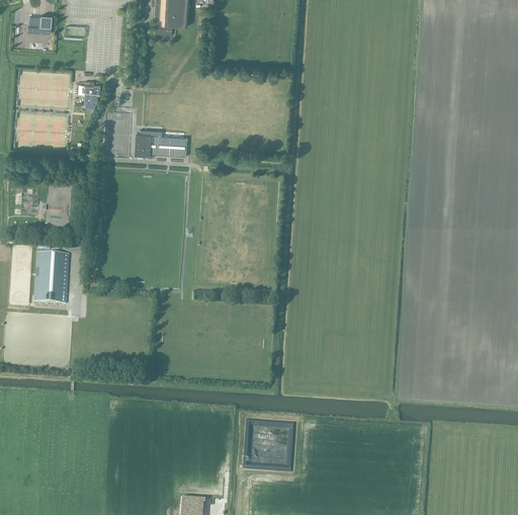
[(155,23),(155,31),(172,32),(172,22),(187,23),(188,0),(155,0),(154,20),(153,19),(153,23),(155,23)]
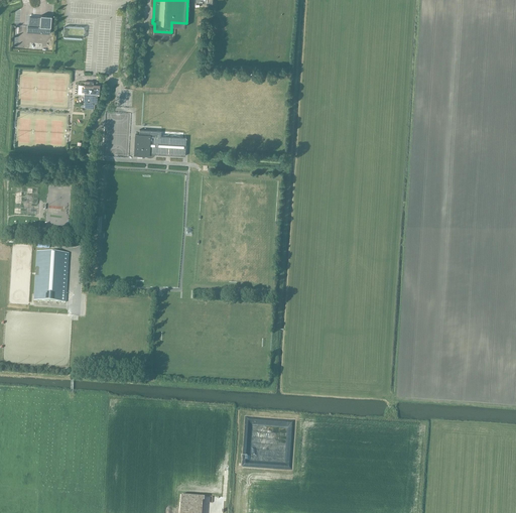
[(40,14),(30,13),(29,23),(28,23),(27,23),(27,29),(50,30),(51,13),(40,12),(40,14)]
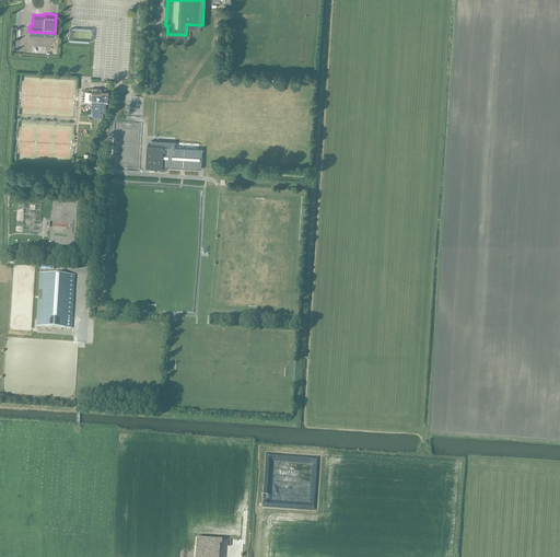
[(89,91),(89,97),(90,97),(90,99),(91,99),(91,109),(92,109),(91,114),(103,115),(104,109),(105,109),(106,100),(107,100),(108,90),(102,89),(102,85),(92,85),(92,90),(91,90),(91,91),(89,91)]
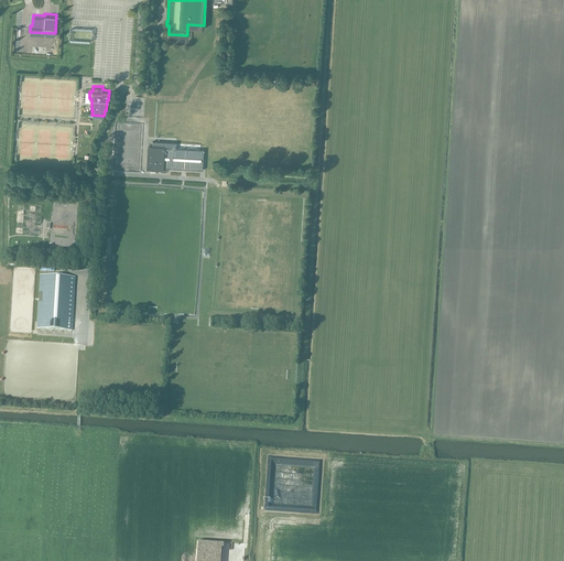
[(148,143),(147,166),(163,168),(163,165),(203,168),(204,147),(176,146),(176,140),(152,139),(152,143),(148,143)]
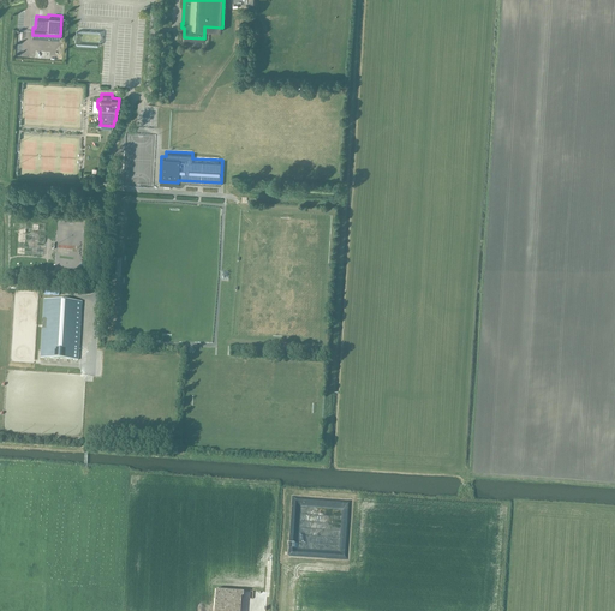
[(40,354),(78,357),(82,299),(45,297),(40,354)]
